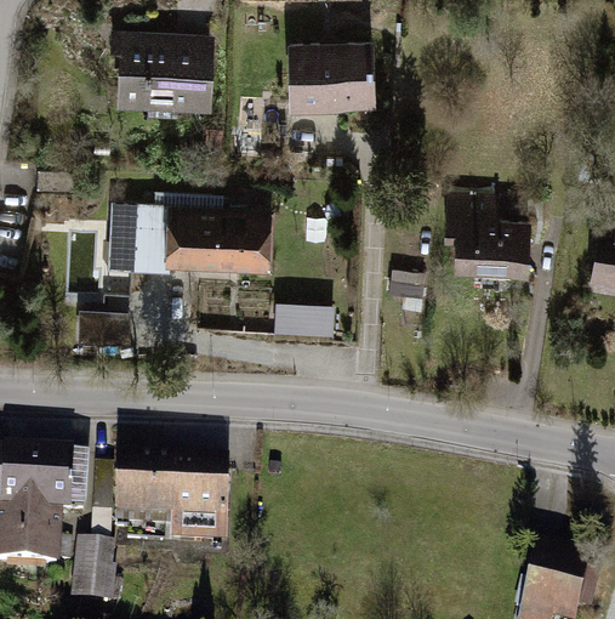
[(211,44),(123,39),(119,108),(208,113),(211,44)]
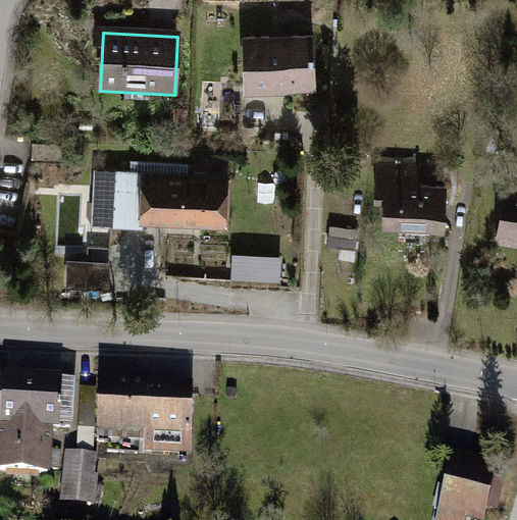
[(308,36),(241,36),(241,90),(309,89),(308,36)]
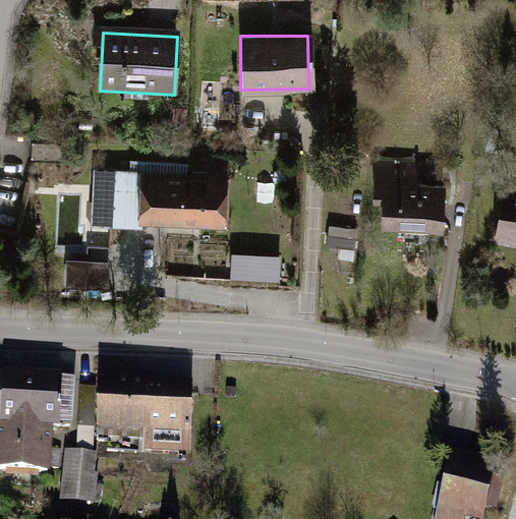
[(61,148),(30,147),(30,163),(60,164),(61,148)]
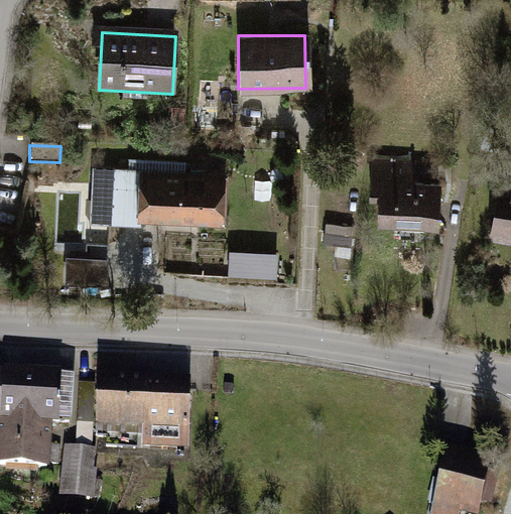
[(408,160),(370,157),(368,194),(377,194),(375,228),(433,232),(437,184),(407,182),(408,160)]
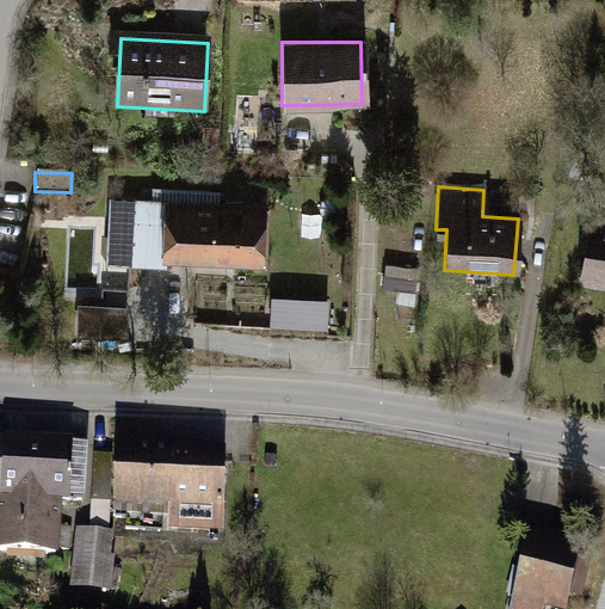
[(160,207),(135,205),(133,259),(158,260),(160,207)]
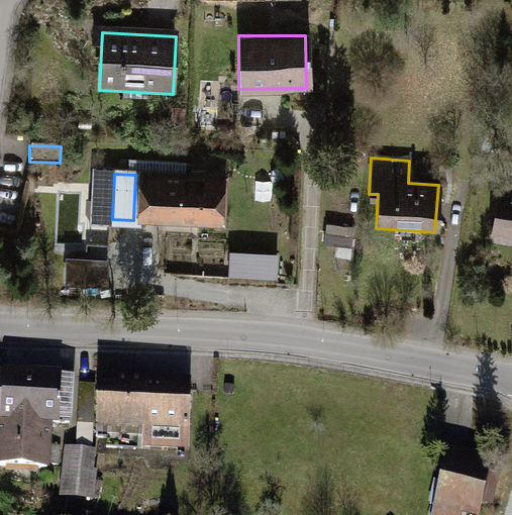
[(224,177),(140,174),(138,224),(222,227),(224,177)]
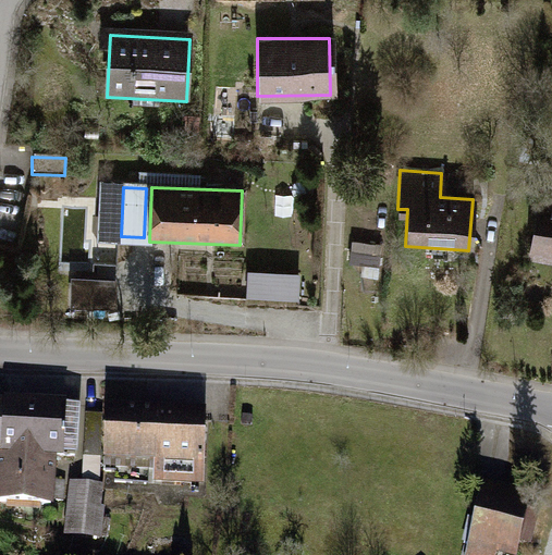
[(551,209),(539,208),(528,262),(551,267),(551,209)]
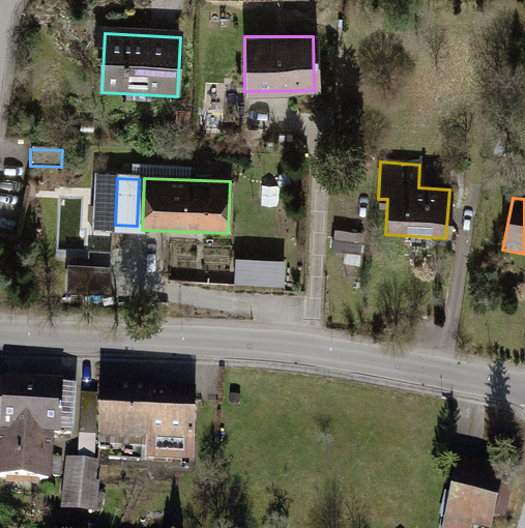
[(234,259),(234,286),(284,287),(285,260),(234,259)]
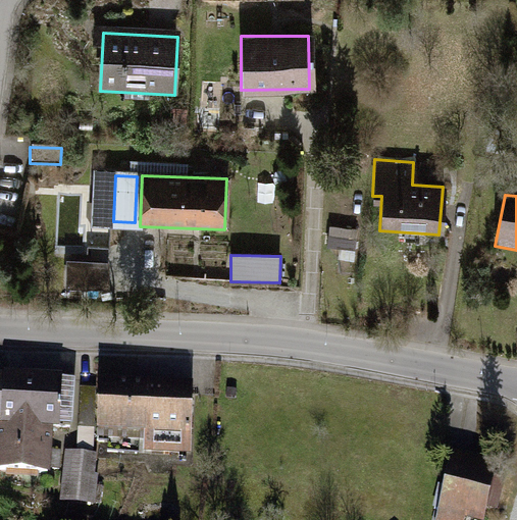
[(109,290),(109,261),(71,260),(71,290),(109,290)]
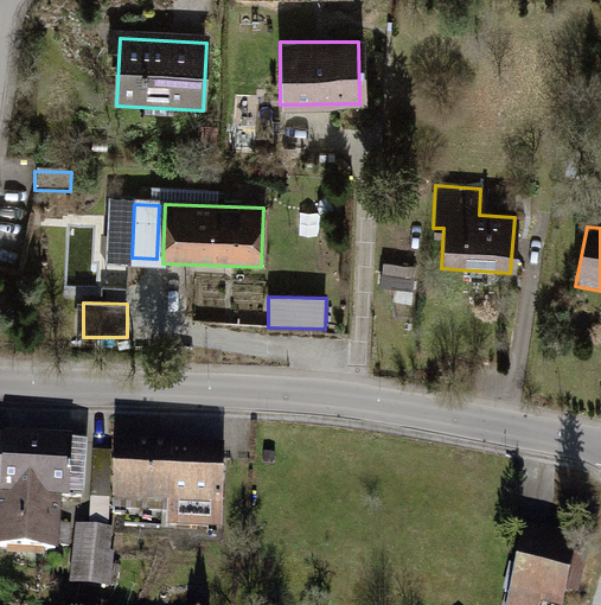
[(65,446),(0,443),(0,556),(61,560),(65,446)]
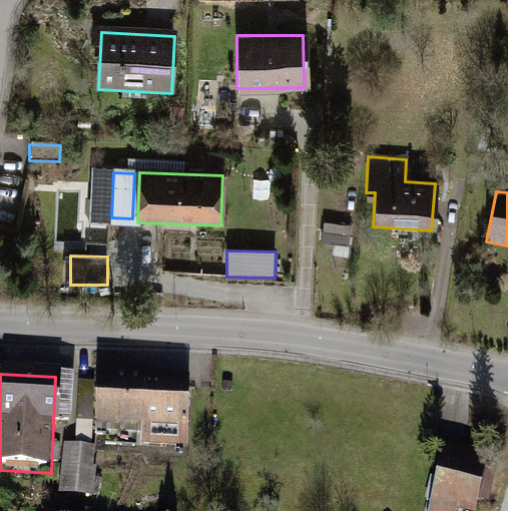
[(185,390),(99,387),(97,449),(183,451),(185,390)]
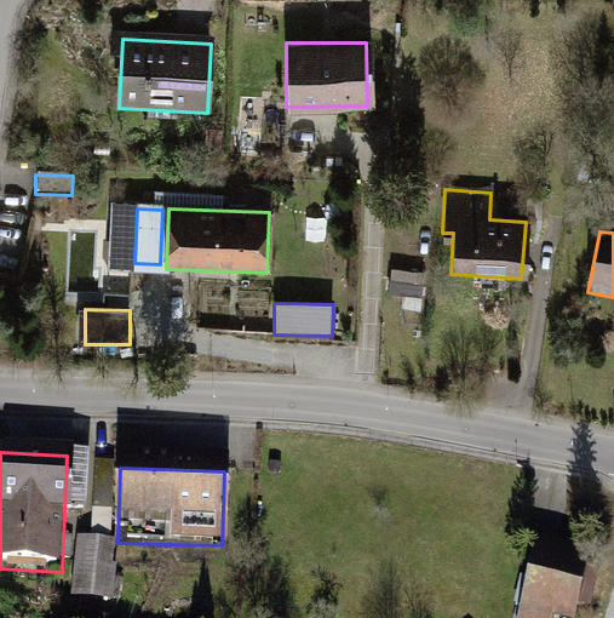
[(571,617),(586,556),(537,544),(518,617),(571,617)]
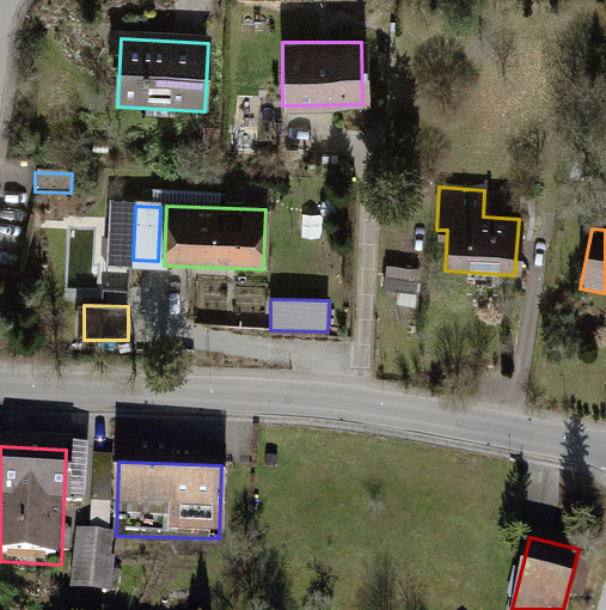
[(112,542),(74,540),(71,596),(109,597),(112,542)]
